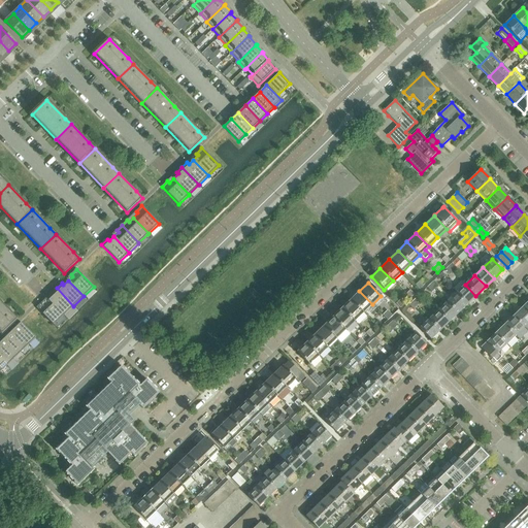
[(475,296),(465,285),(457,293),(467,304),(475,296)]
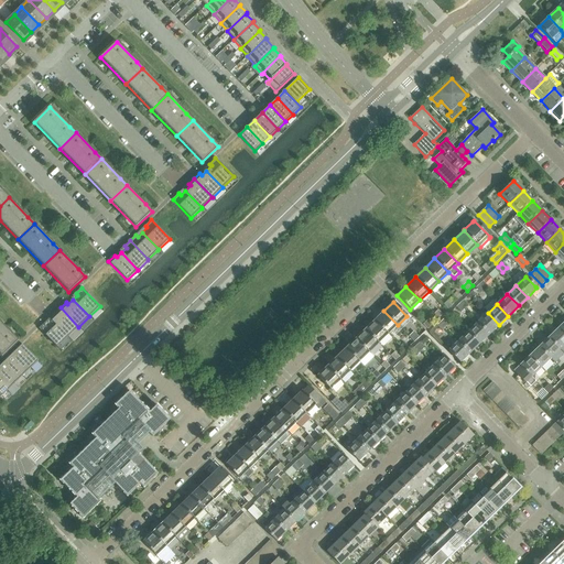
[(52,320),(68,337),(78,327),(61,307),(55,313),(56,315),(52,320)]
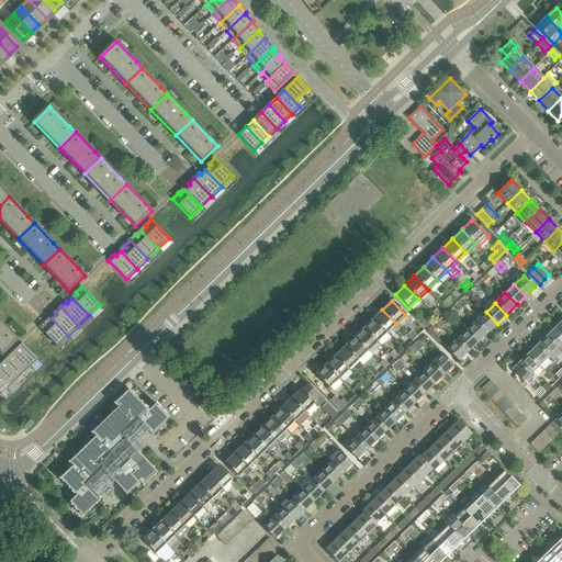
[(396,324),(382,310),(373,319),(386,333),(396,324)]
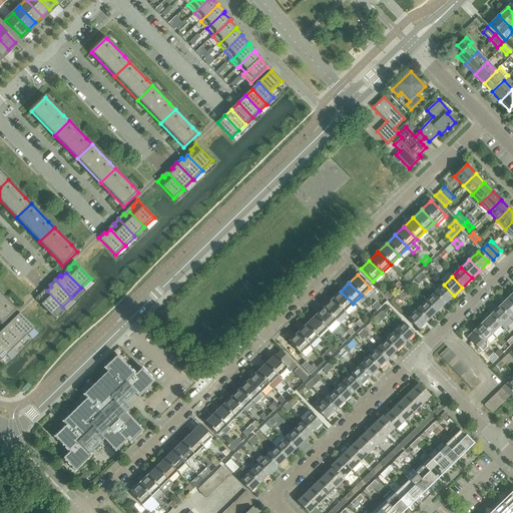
[(454,296),(444,285),(434,294),(445,304),(454,296)]
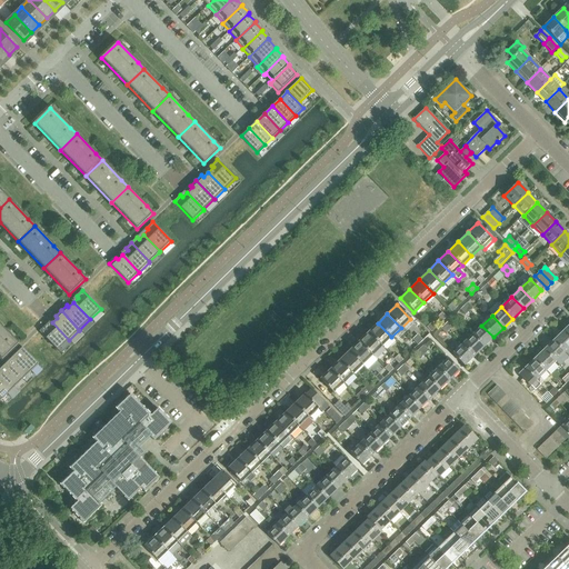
[(52,322),(47,328),(46,326),(39,331),(58,350),(69,340),(52,322)]
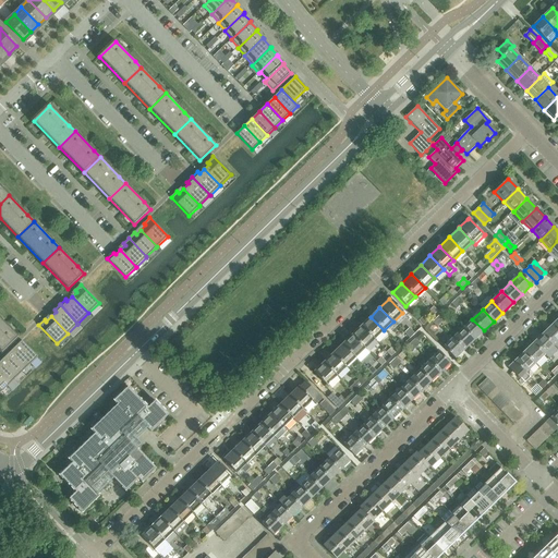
[(384,330),(371,317),(361,326),(374,340),(384,330)]
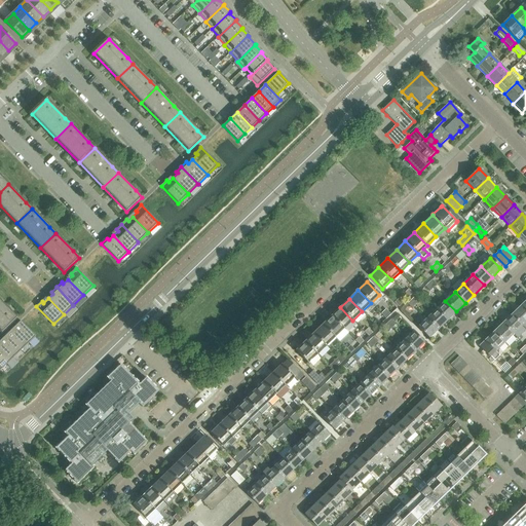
[(16,317),(11,311),(0,300),(0,330),(2,332),(16,317)]
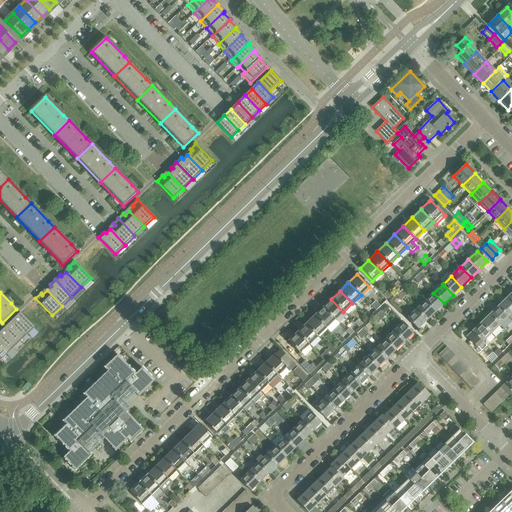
[(444,303),(433,293),(425,301),(435,312),(444,303)]
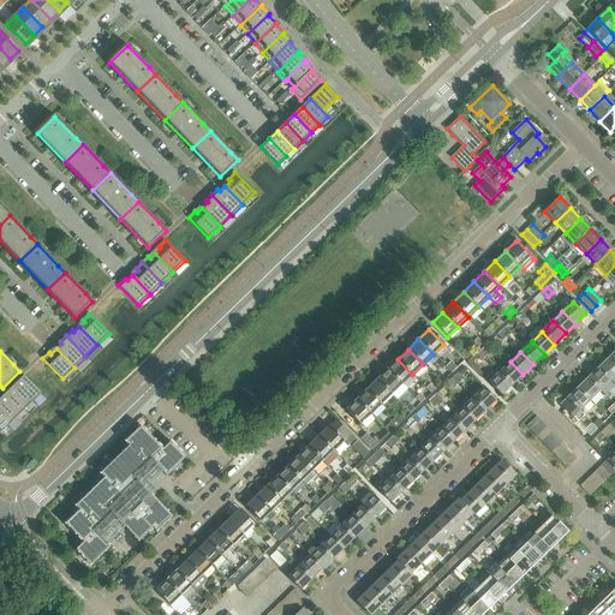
[(614,386),(614,365),(608,358),(597,368),(610,382),(614,387),(614,386)]
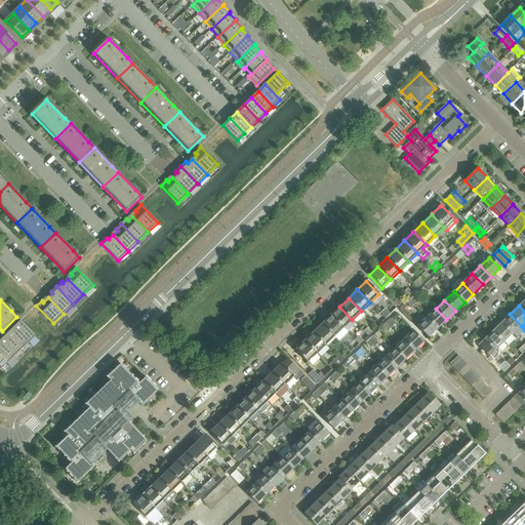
[(352,320),(339,307),(330,316),(344,328),(352,320)]
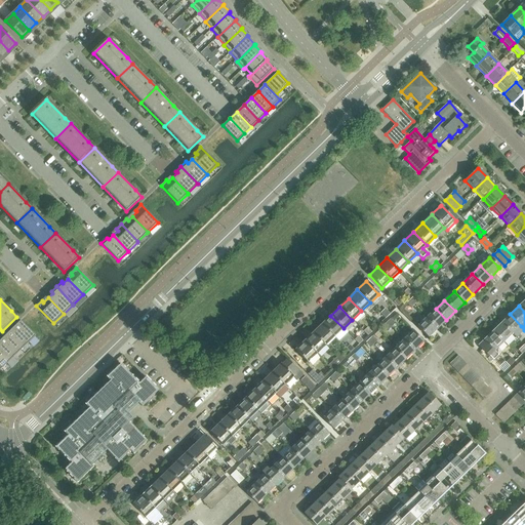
[(446,320),(436,309),(427,318),(437,328),(446,320)]
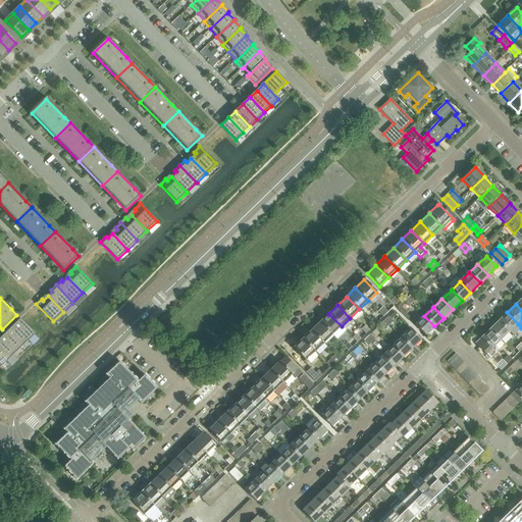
[(518,324),(507,312),(498,321),(509,332),(518,324)]
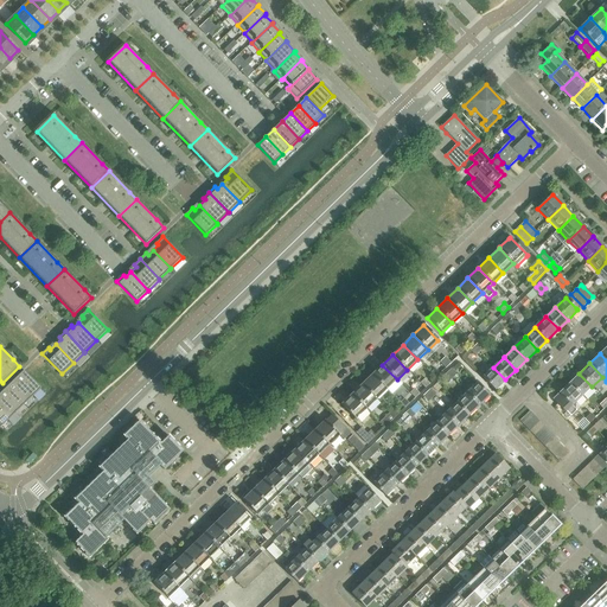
[(397,379),(382,365),(371,375),(387,390),(397,379)]
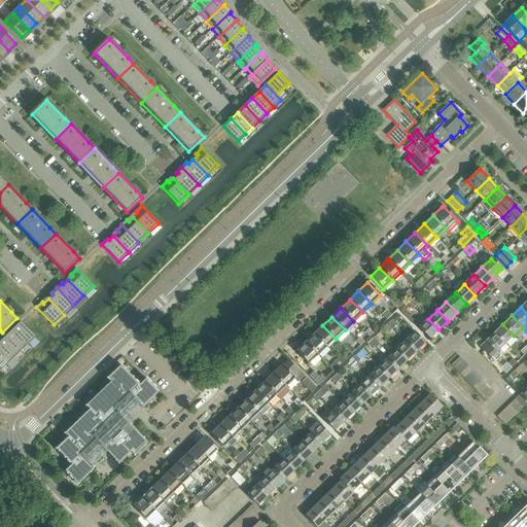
[(438,329),(428,319),(419,328),(429,339),(438,329)]
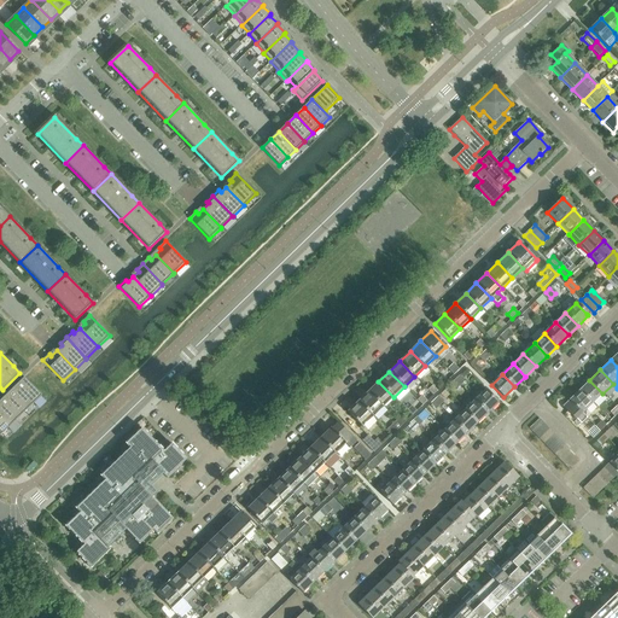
[(16,386),(33,404),(42,396),(24,378),(16,386)]
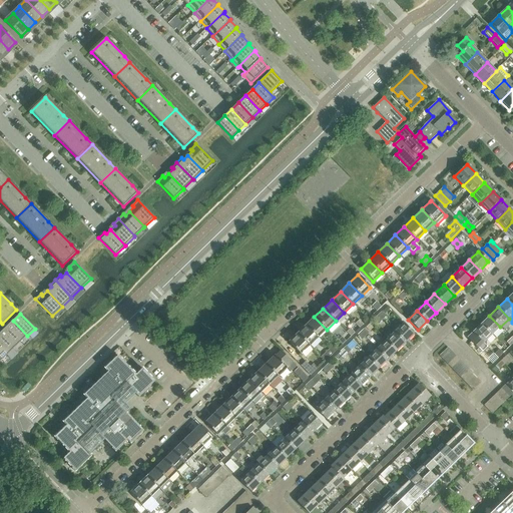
[(500,327),(489,316),(480,324),(491,336),(500,327)]
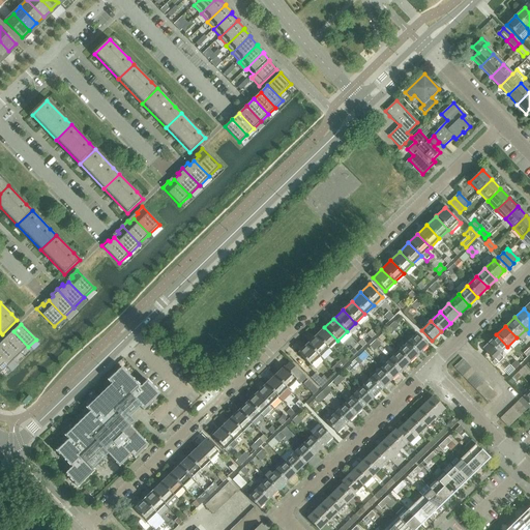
[(337,341),(324,327),(316,335),(329,349),(337,341)]
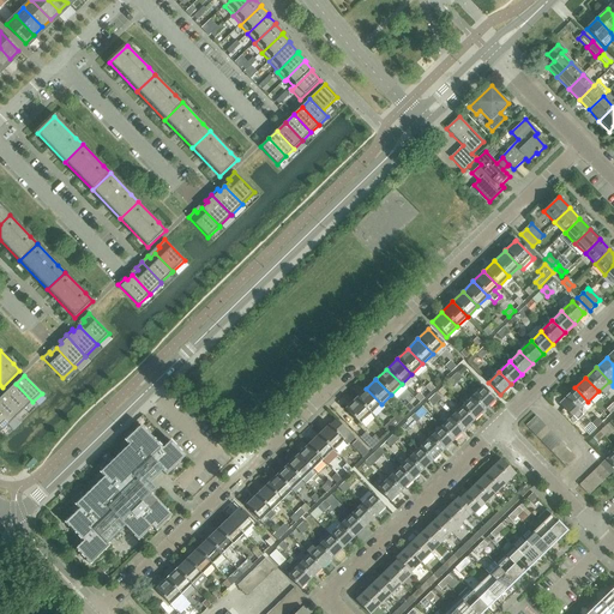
[(32,402),(16,384),(7,391),(25,409),(32,402)]
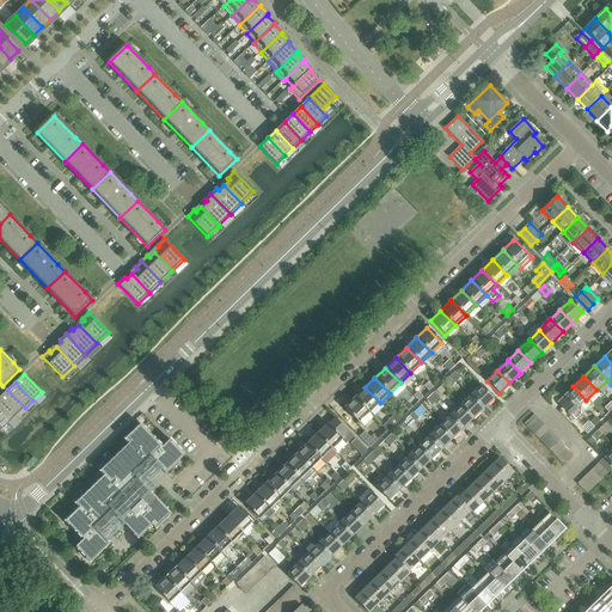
[(494,399),(481,386),(471,396),(484,408),(494,399)]
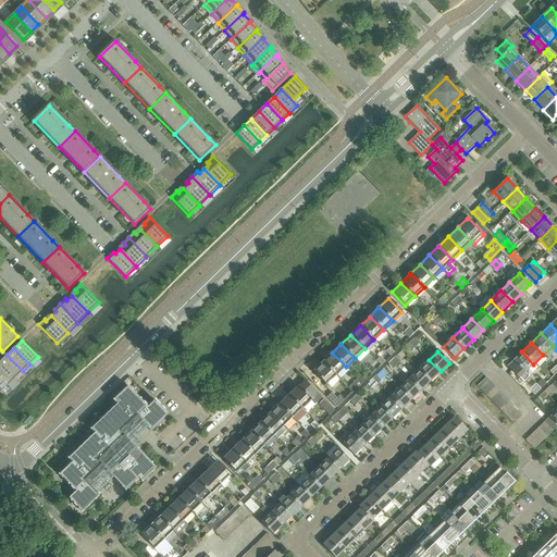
[(525,373),(533,364),(521,351),(511,361),(512,361),(507,367),(523,383),(529,376),(525,373)]
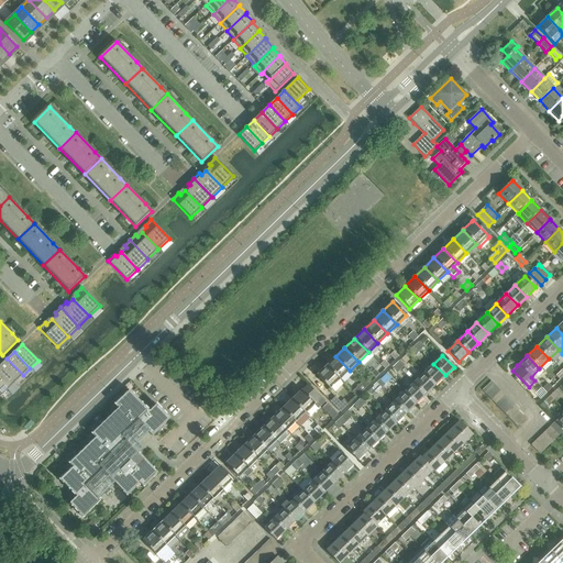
[(350,371),(335,356),(327,365),(340,379),(350,371)]
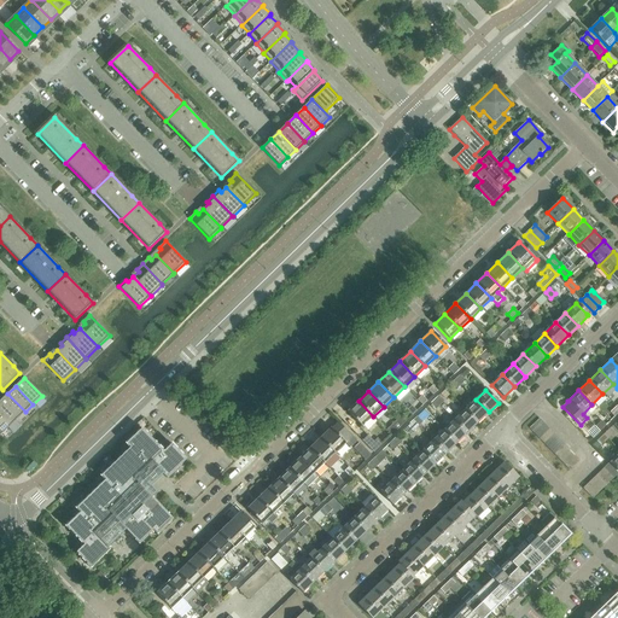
[(0,401),(0,402),(17,420),(25,412),(7,394),(0,401)]
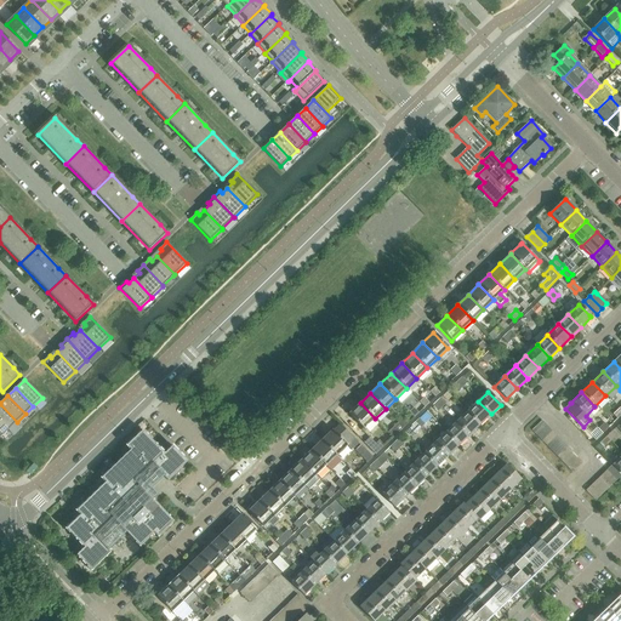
[(491,414),(478,402),(467,411),(480,425),(491,414)]
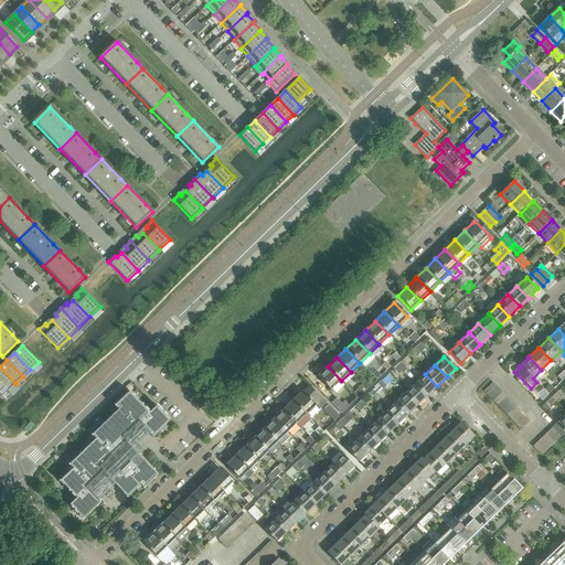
[(341,381),(328,366),(317,376),(331,391),(341,381)]
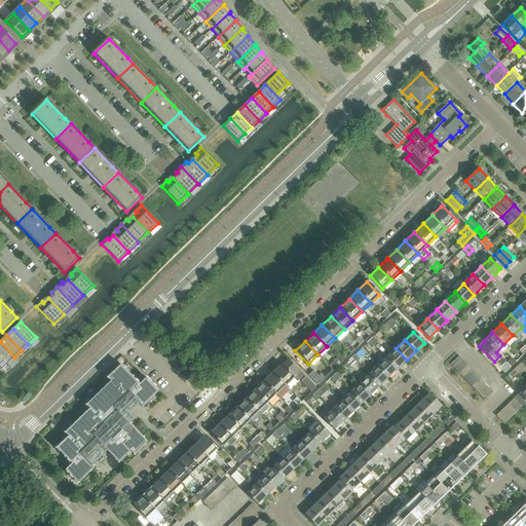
[(0,357),(7,365),(14,358),(0,342),(0,357)]
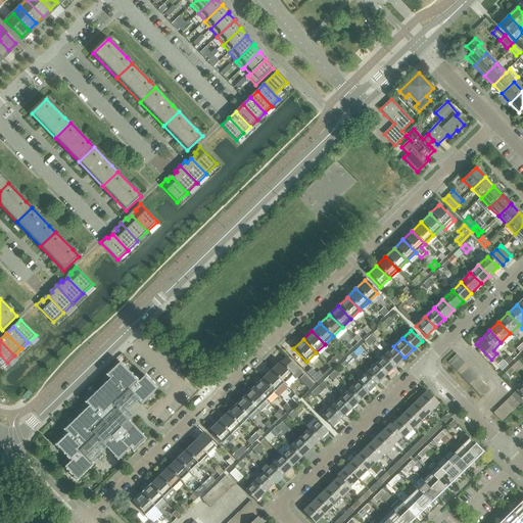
[(405,358),(393,346),(384,355),(395,367),(405,358)]
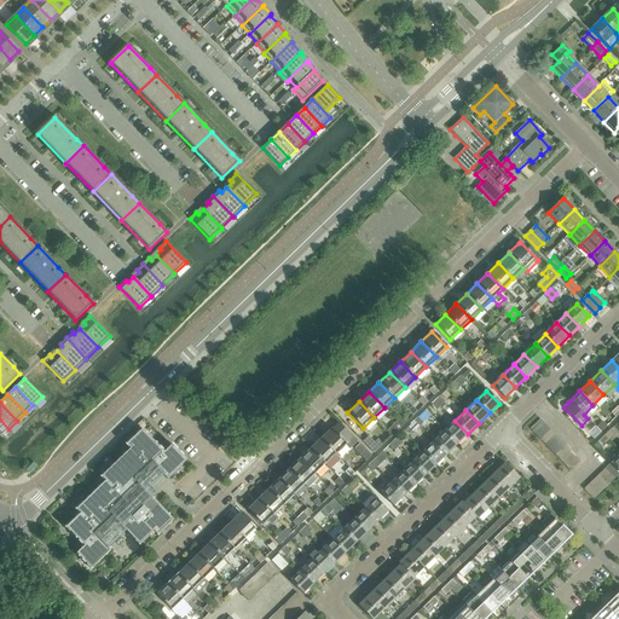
[(545,424),(541,420),(530,429),(536,434),(545,424)]
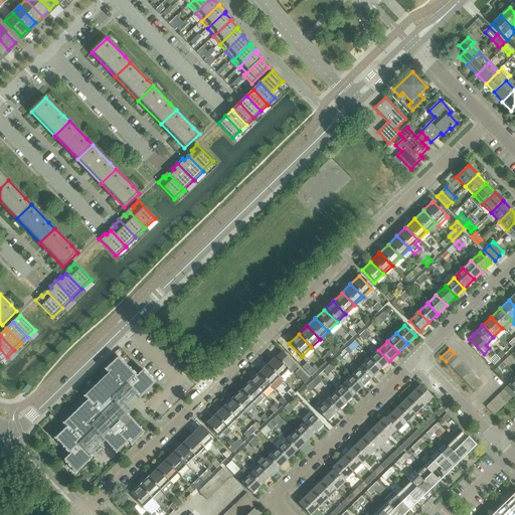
[(389,361),(378,350),(370,358),(380,369),(389,361)]
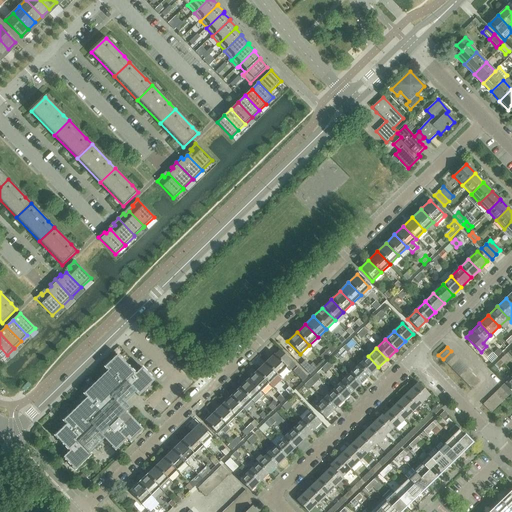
[(497,358),(502,353),(498,349),(493,354),(497,358)]
